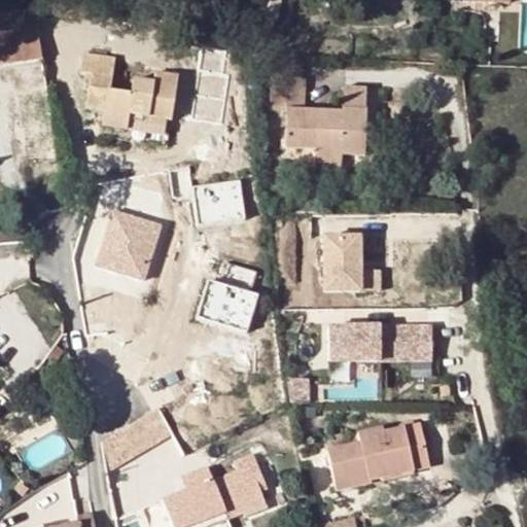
[(16,37),(2,39),(5,59),(19,58),(19,62),(36,59),(29,23),(15,26),(16,37)]
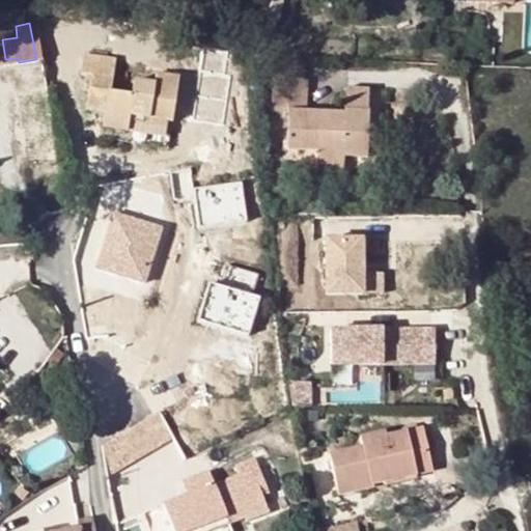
[(29,23),(36,59),(40,58),(35,23),(29,23)]
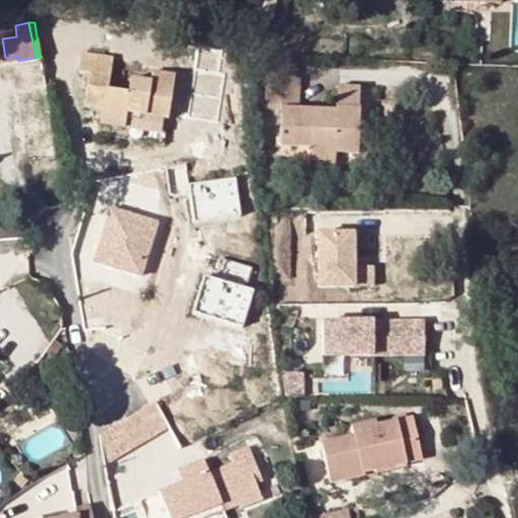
[(113,59),(82,54),(79,71),(89,73),(84,107),(102,110),(100,124),(123,127),(125,113),(166,120),(173,76),(153,72),(151,81),(132,78),(130,94),(108,91),(113,59)]
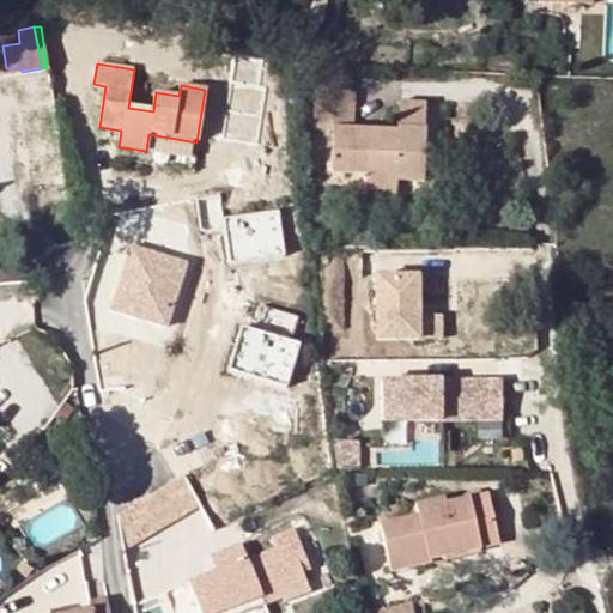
[(352,92),(353,67),(331,66),(329,92),(352,92)]
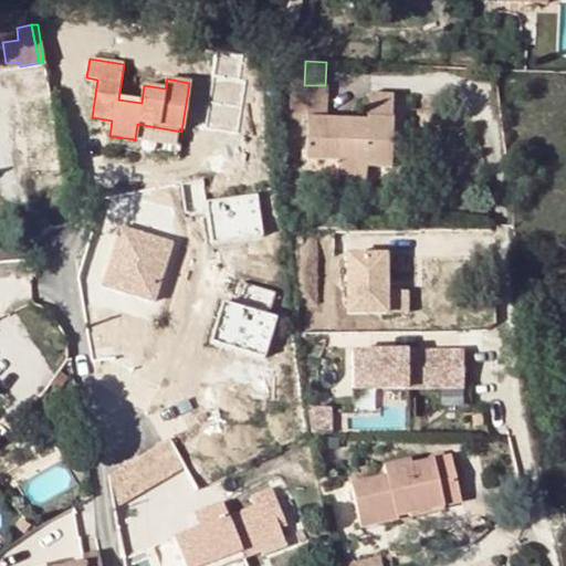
[(327,86),(325,85),(304,85),(292,85),(291,118),(310,121),(306,160),(341,163),(339,188),(367,189),(367,168),(391,169),(394,96),(371,95),(369,119),(325,117),(327,86)]
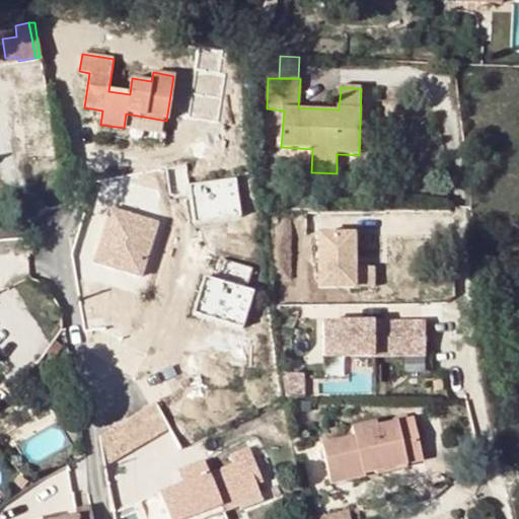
[(375,266),(355,266),(355,230),(313,230),(313,287),(374,288),(375,266)]
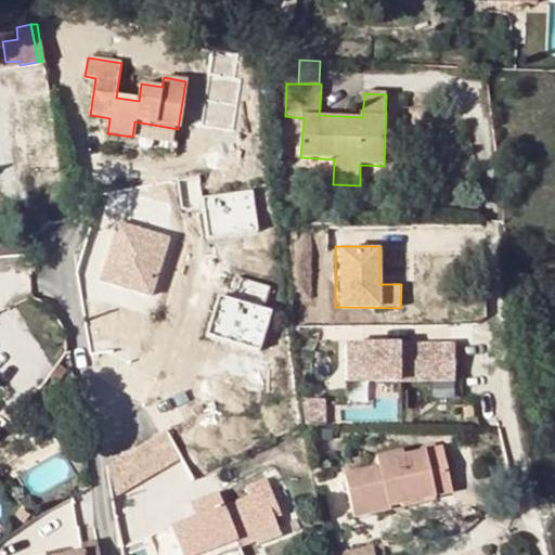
[(431,382),(431,397),(454,397),(454,340),(341,340),(341,382),(431,382)]
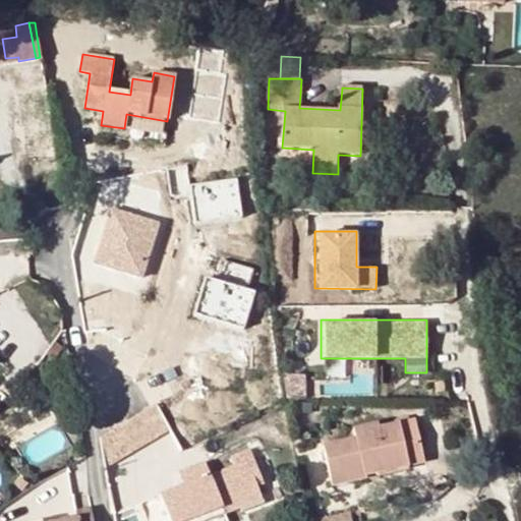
[(327,377),(346,374),(345,358),(325,360),(327,377)]
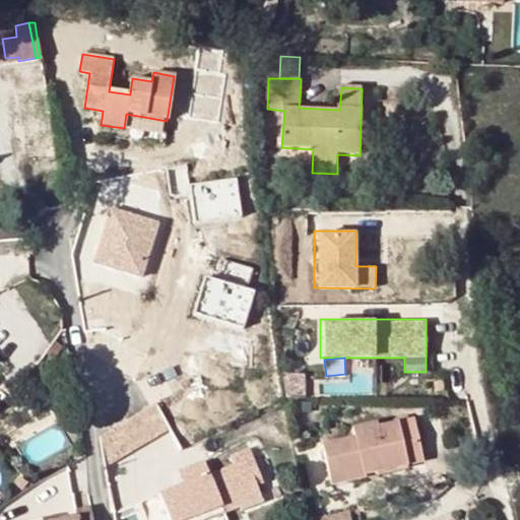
[(355,437),(321,443),(331,485),(364,476),(364,474),(362,466),(402,457),(403,465),(421,461),(412,419),(378,429),(376,421),(352,427),(355,437)]
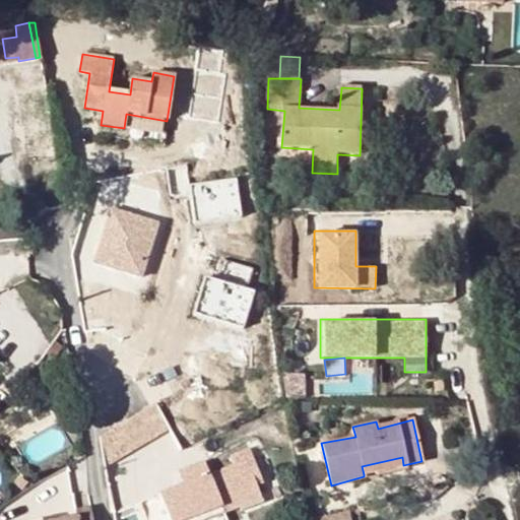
[(109,432),(99,434),(106,476),(123,469),(109,432)]
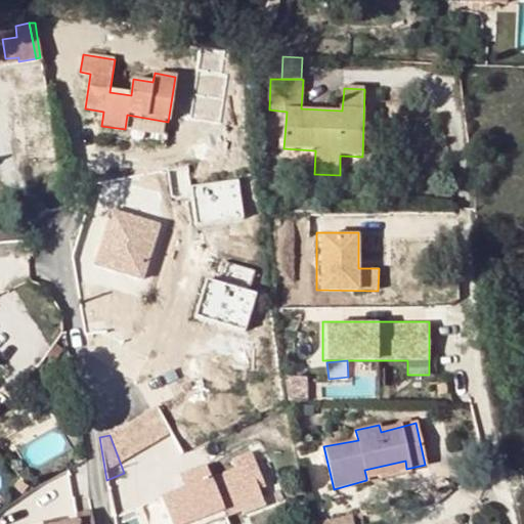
[(262,501),(257,487),(253,478),(260,476),(252,451),(232,459),(236,468),(211,478),(205,465),(180,474),(184,487),(176,490),(160,496),(167,516),(190,508),(197,523),(201,523),(210,521),(262,501)]
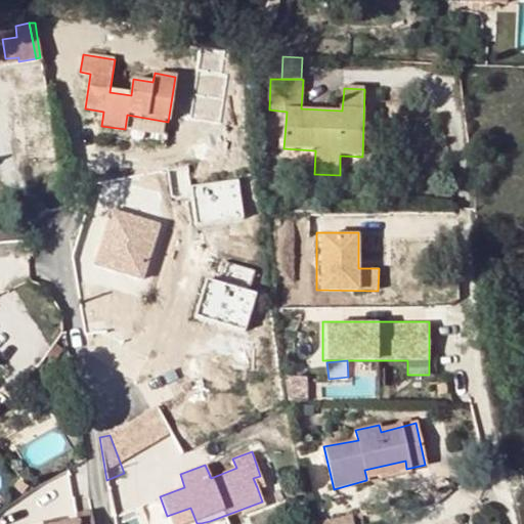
[(366,478),(406,469),(405,461),(364,470),(366,478)]
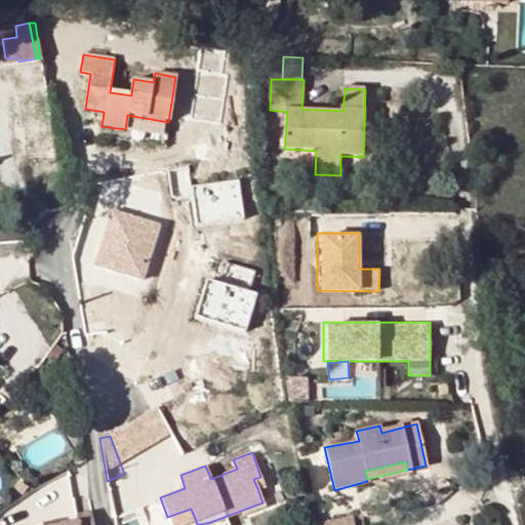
[(171,478),(176,491),(185,488),(180,475),(171,478)]
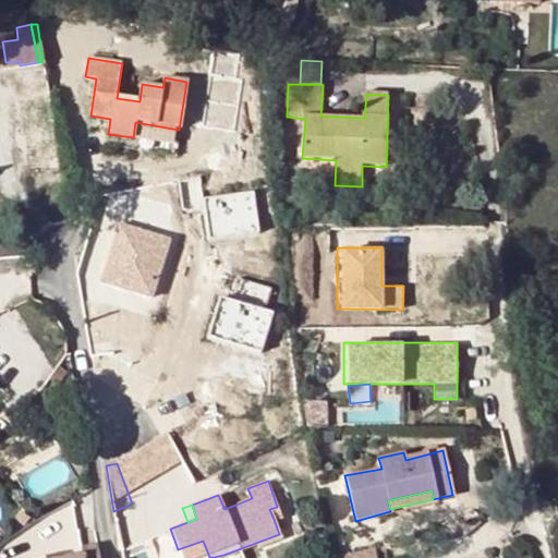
[(280,517),(277,507),(269,509),(274,519),(280,517)]
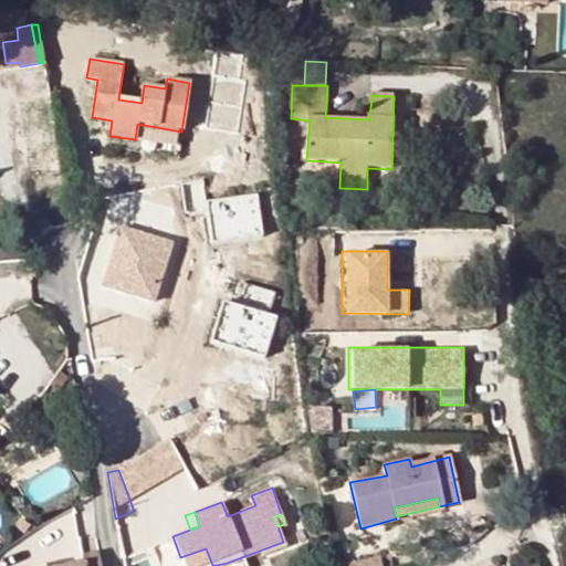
[(212,565),(206,548),(180,557),(184,565),(212,565)]
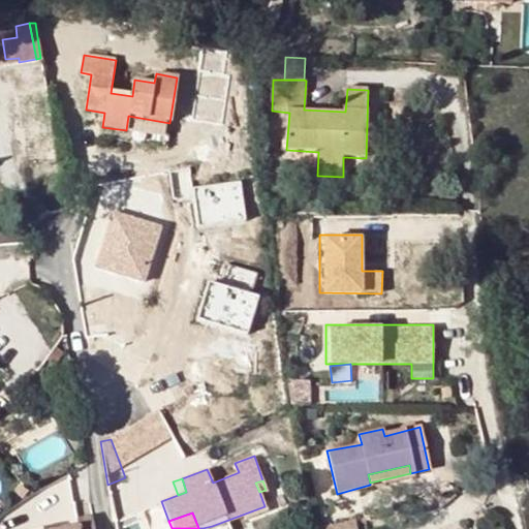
[(55,528),(93,528),(91,515),(74,518),(76,525),(55,528)]
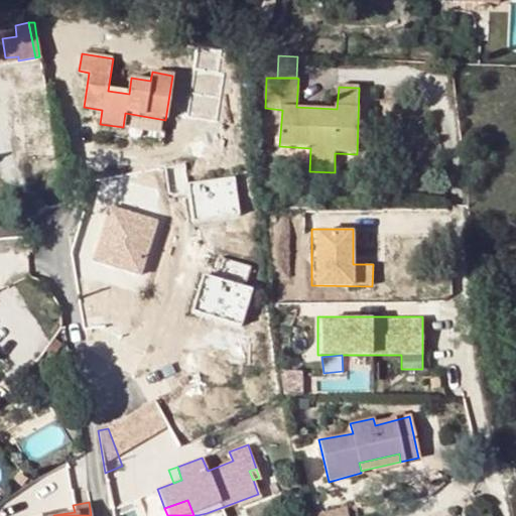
[(346,515),(345,506),(309,514),(309,515),(346,515)]
